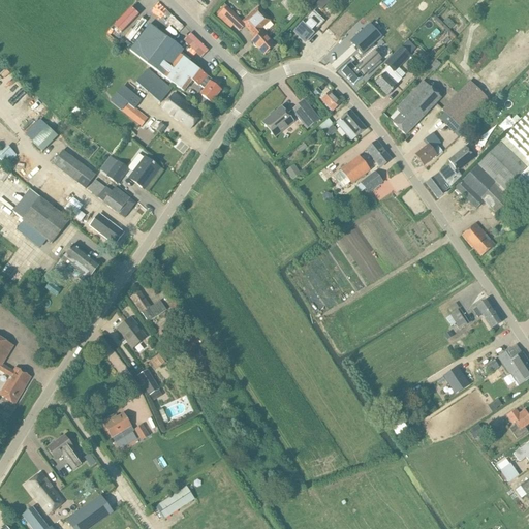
[(219,10),(214,17),(223,25),(227,20),(240,31),(245,26),(248,29),(256,39),(252,42),(263,55),(274,45),(260,30),(270,21),(258,7),(243,22),(227,7),(226,7),(224,5),(219,10)]
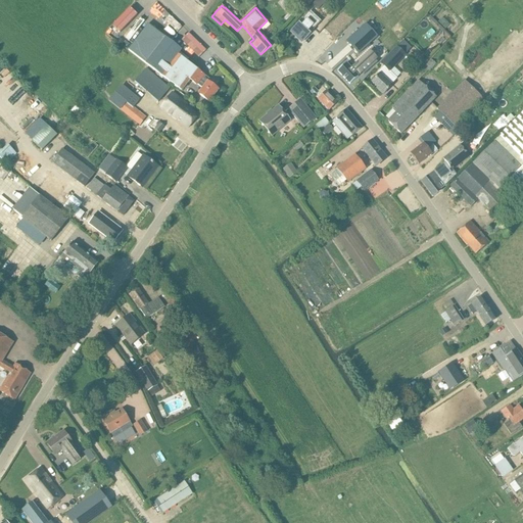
[(298,25),(291,32),(294,36),(297,33),(304,40),(312,32),(314,30),(321,21),(316,16),(310,11),(302,19),(298,25)]
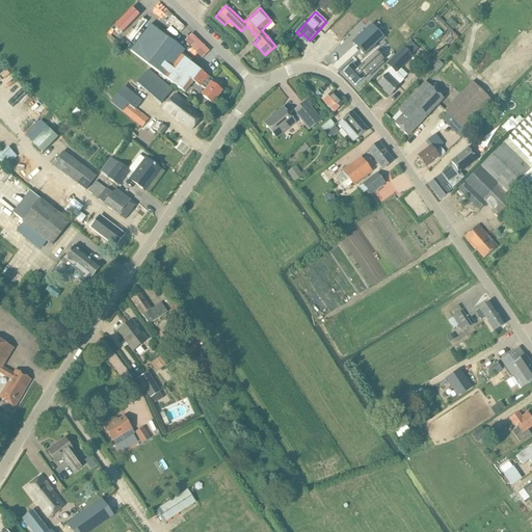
[(450,19),(446,23),(453,30),(457,25),(450,19)]
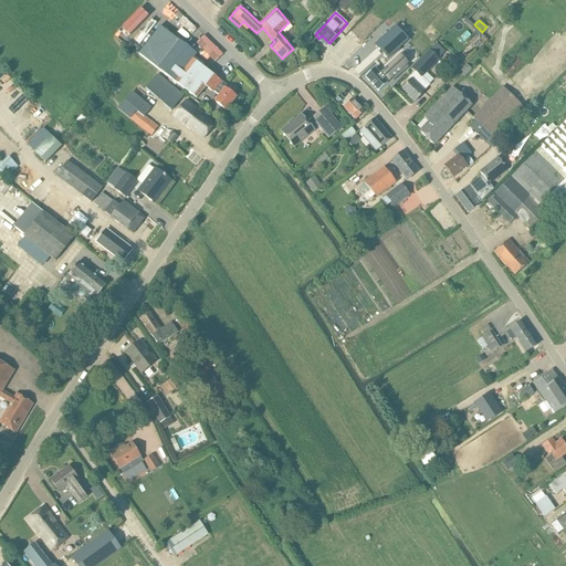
[(395,27),(376,44),(389,59),(408,41),(407,40),(412,34),(404,24),(398,30),(395,27)]
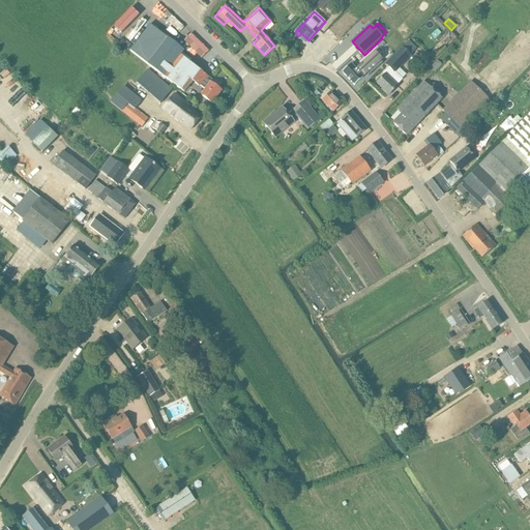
[(184,51),(150,25),(144,32),(130,51),(175,86),(183,92),(193,81),(205,90),(202,95),(211,102),(221,91),(211,84),(213,81),(186,60),(188,58),(182,53),(184,51)]
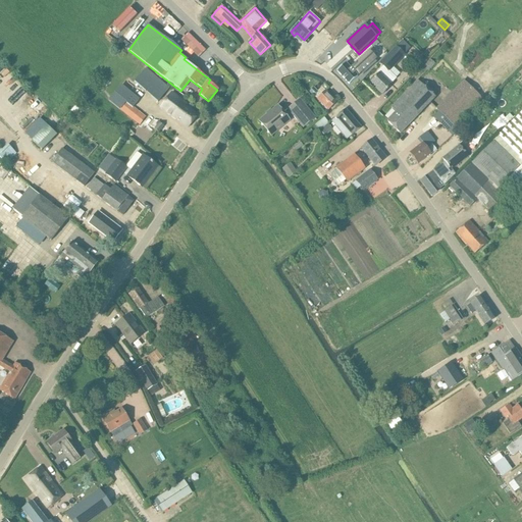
[(378,74),(371,83),(377,88),(376,89),(382,95),(392,86),(390,85),(397,79),(388,70),(393,66),(393,67),(405,55),(396,47),(379,63),(382,66),(376,72),(378,74)]
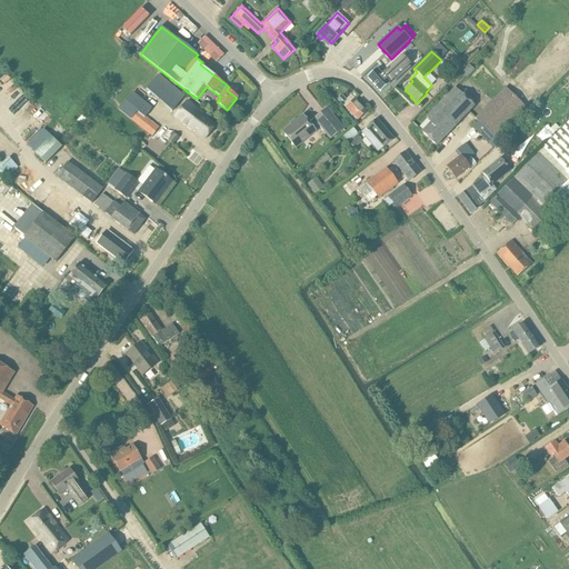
[(139,85),(172,111),(185,96),(148,65),(137,77),(142,80),(139,85)]
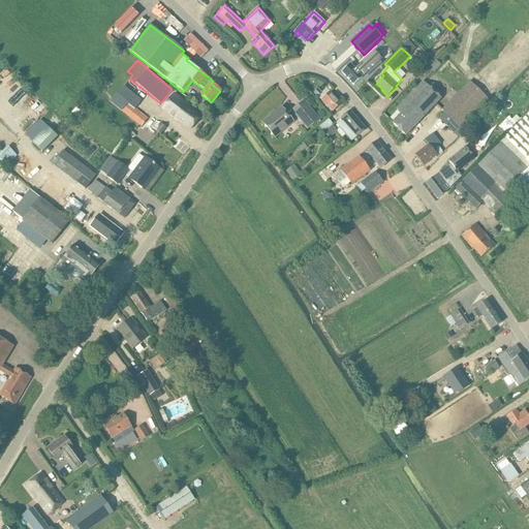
[(356,60),(352,63),(351,63),(342,72),(353,85),(364,75),(363,75),(367,71),(356,60)]
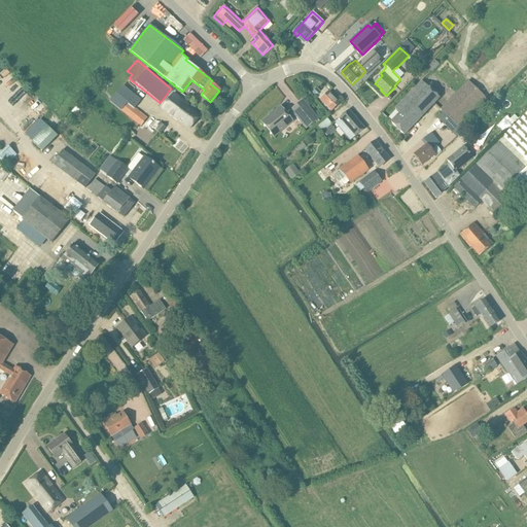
[(434,60),(427,68),(432,72),(440,64),(434,60)]
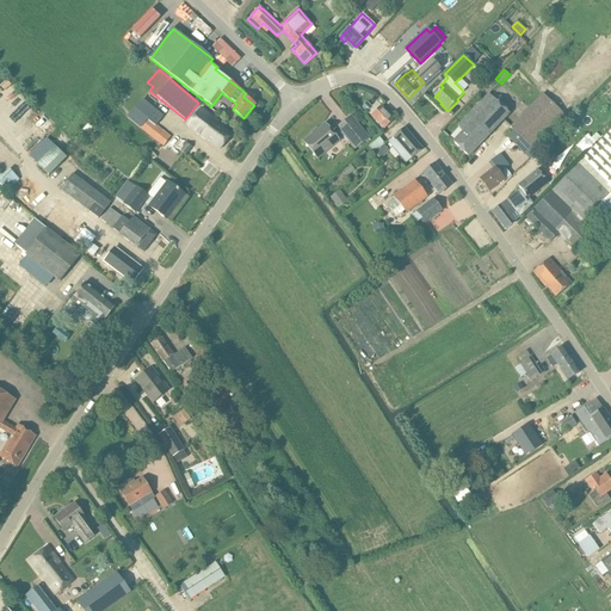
[(452,142),(468,156),(510,113),(489,93),(467,117),(458,125),(463,131),(452,142)]
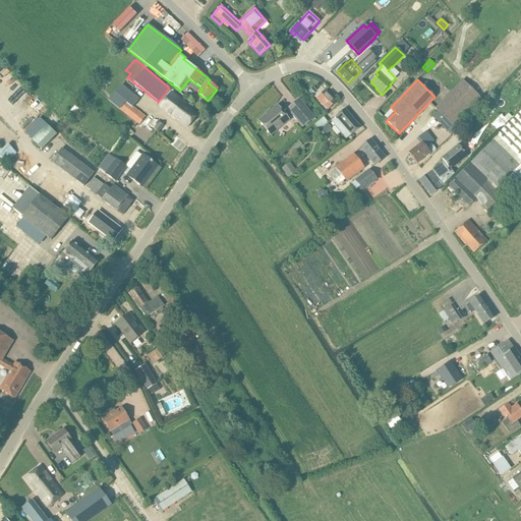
[(437,112),(431,118),(441,126),(448,131),(453,126),(480,98),(462,80),(451,92),(446,98),(435,109),(437,112)]
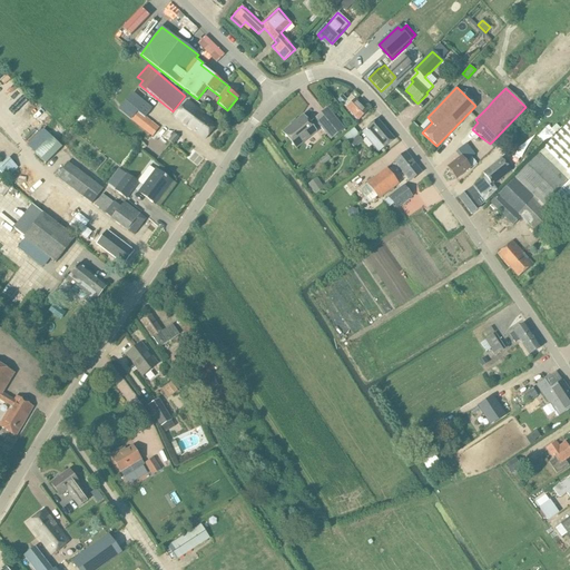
[(153,108),(133,92),(119,110),(153,137),(159,128),(146,117),(153,108)]
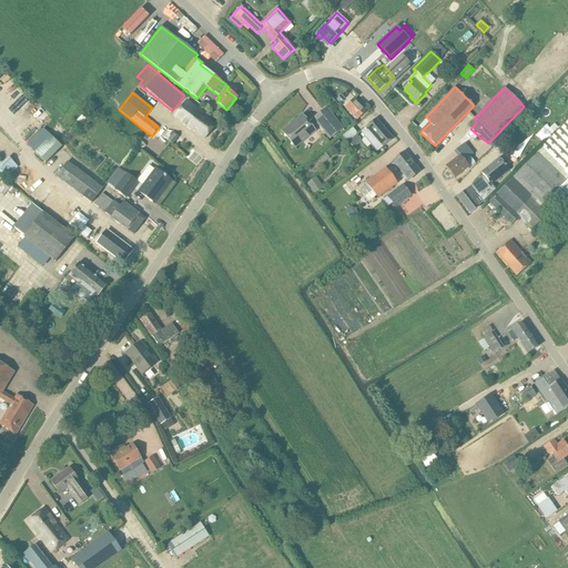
[(342,104),(346,100),(341,95),(336,100),(342,104)]
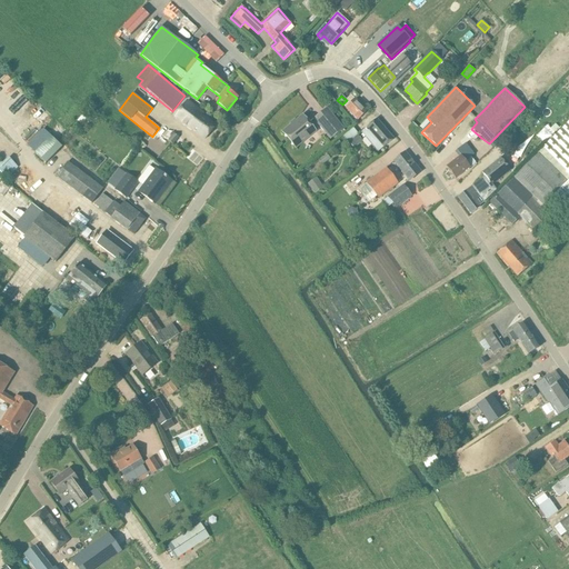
[(346,108),(358,120),(367,111),(355,99),(346,108)]
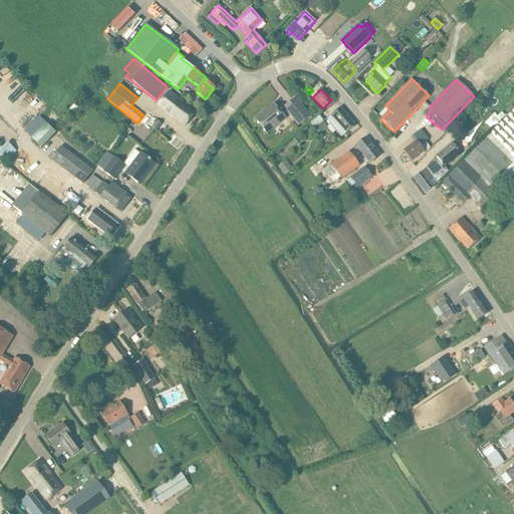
[(159,106),(185,125),(195,113),(184,104),(185,102),(177,96),(170,91),(159,106)]
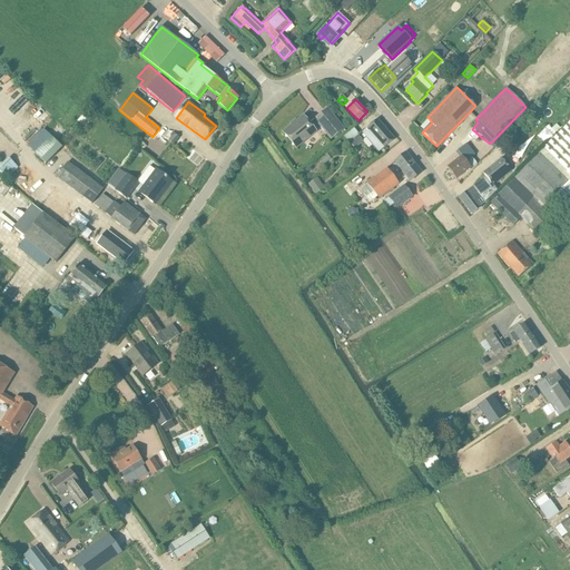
[(314,119),(331,140),(344,129),(327,108),(314,119)]
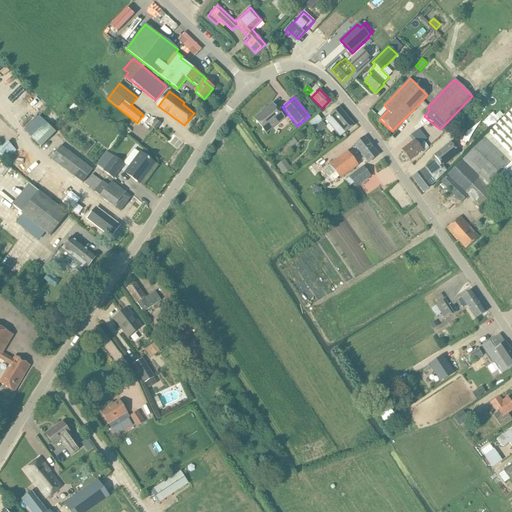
[(74,103),(69,109),(76,115),(81,109),(74,103)]
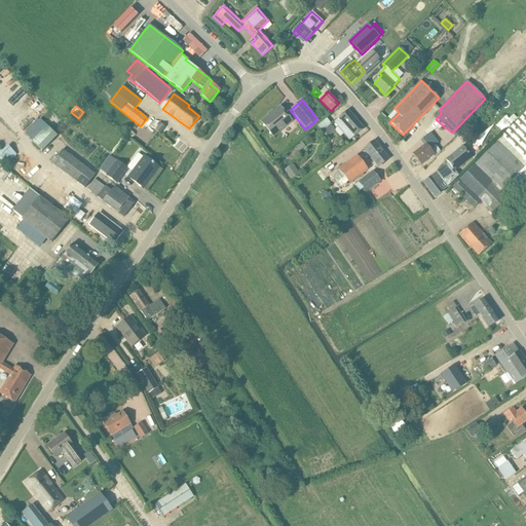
[(262,122),(268,130),(272,137),(291,121),(279,108),(262,122)]
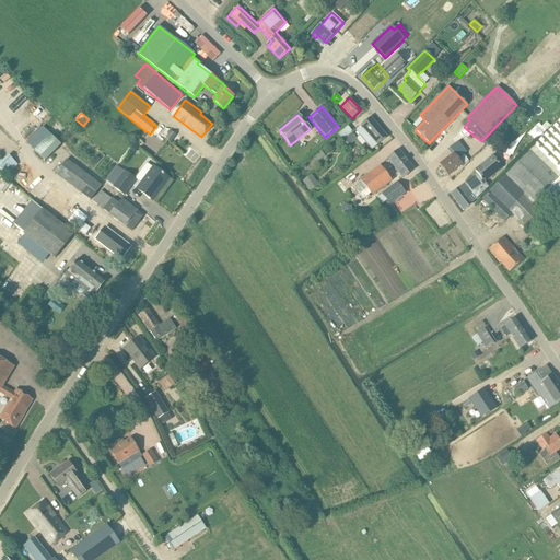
[(19,132),(26,139),(39,125),(33,117),(19,132)]
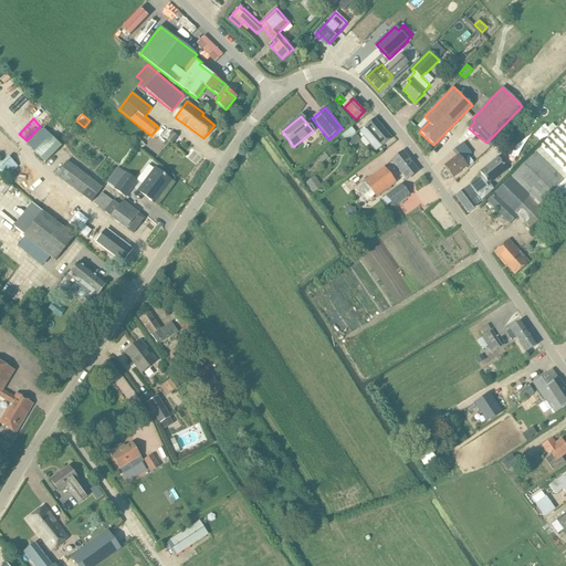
[(360,130),(371,144),(377,150),(391,138),(375,118),(360,130)]
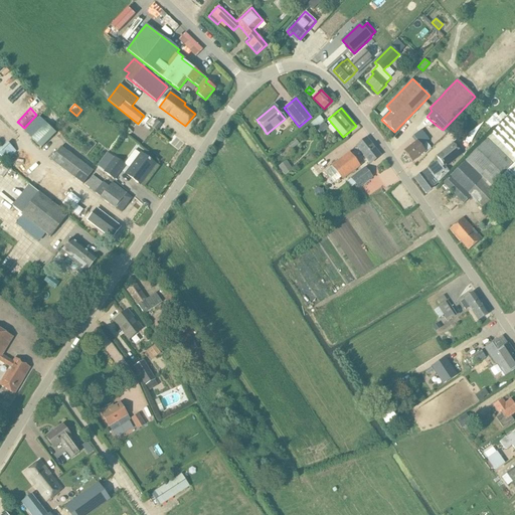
[(514,110),(491,135),(443,183),(464,204),(471,197),(485,211),(499,197),(491,189),(492,187),(501,177),(514,191),(514,110)]
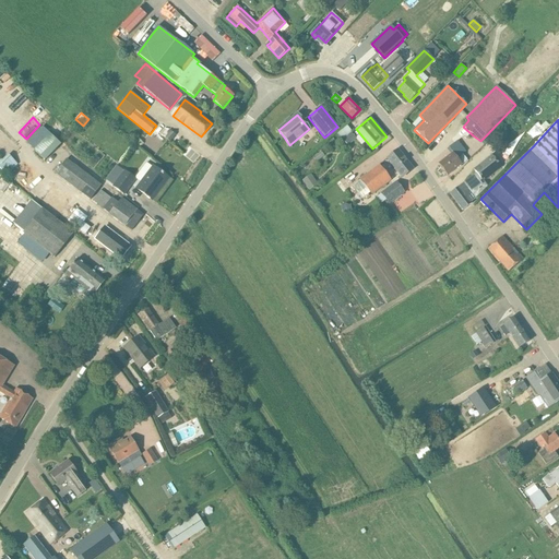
[(545,130),(537,123),(527,133),(535,140),(545,130)]
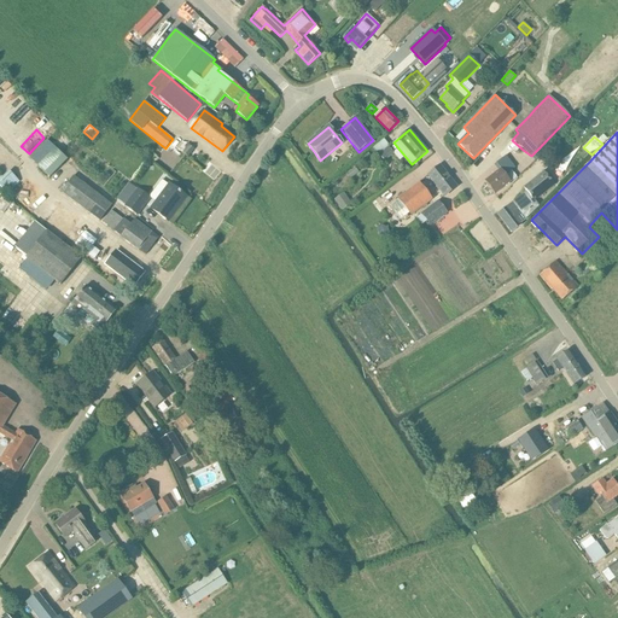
[(384,139),(373,146),(378,153),(389,146),(384,139)]
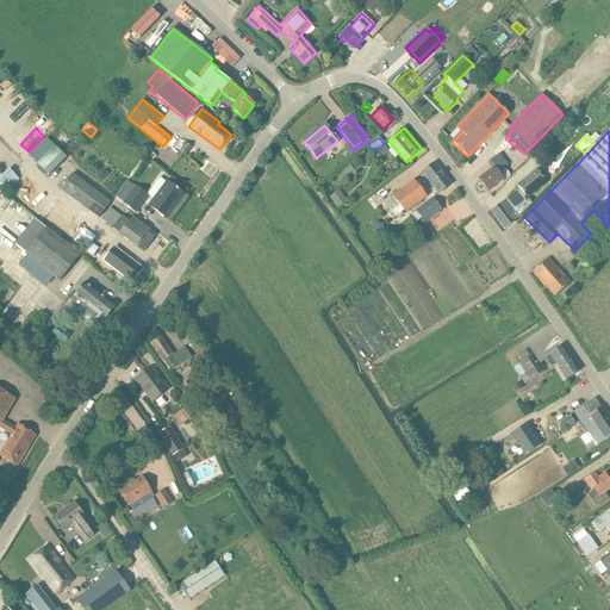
[(48,141),(31,157),(49,176),(67,159),(48,141)]
